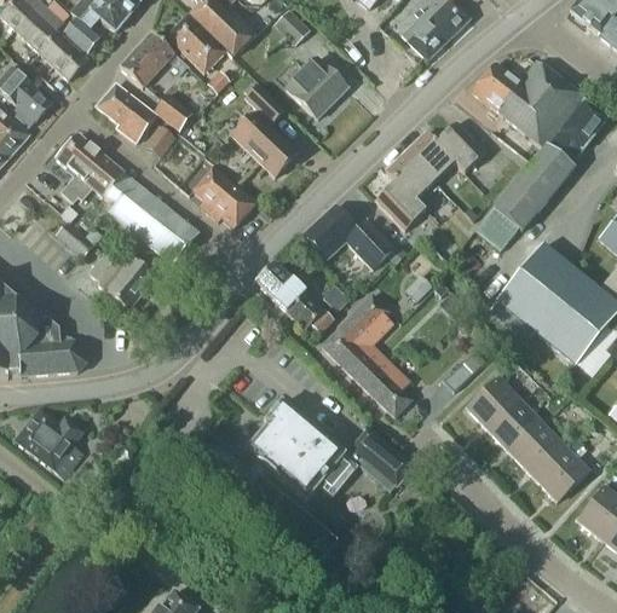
[(19,33),(46,5),(40,0),(15,0),(0,15),(19,33)]
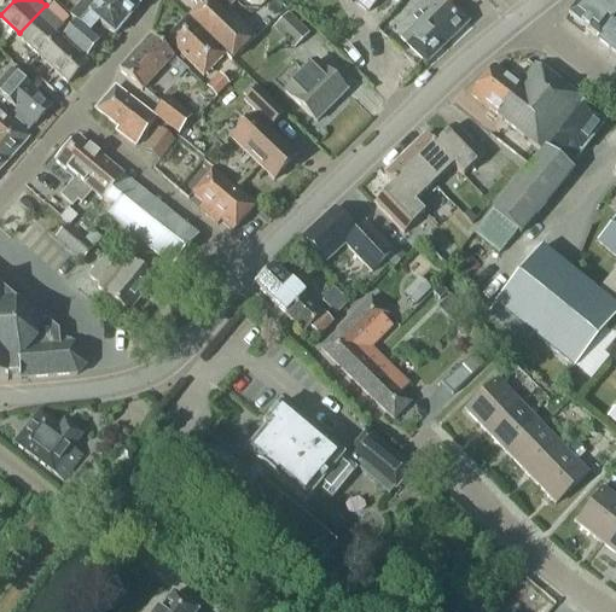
[(82,12),(77,17),(65,31),(88,53),(100,40),(89,30),(100,17),(116,31),(143,0),(99,0),(86,15),(82,12)]
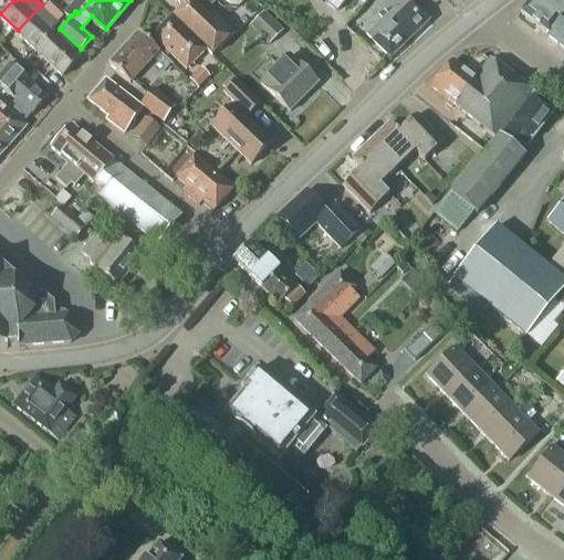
[(79,13),(91,0),(73,0),(64,10),(71,16),(75,11),(79,13)]
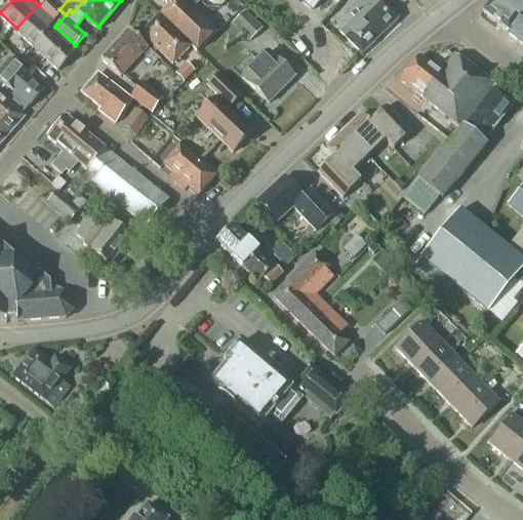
[(191,8),(200,0),(166,0),(169,3),(161,12),(191,43),(197,49),(217,29),(197,8),(194,11),(191,8)]
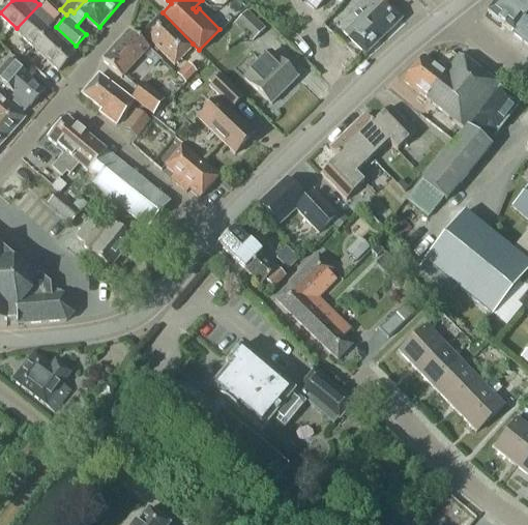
[(306,0),(317,8),(323,0),(306,0)]
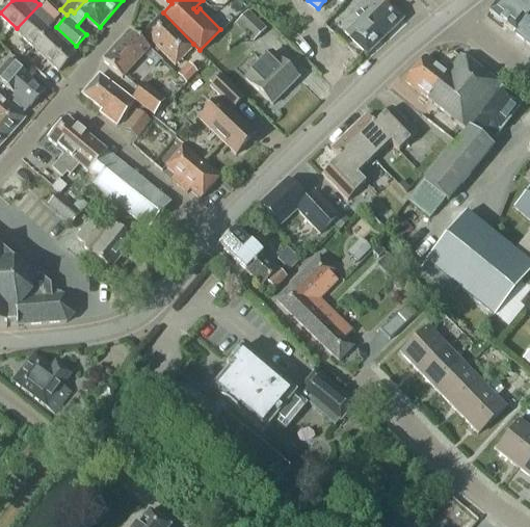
[(404,16),(389,0),(375,0),(345,29),(368,51),(404,16)]
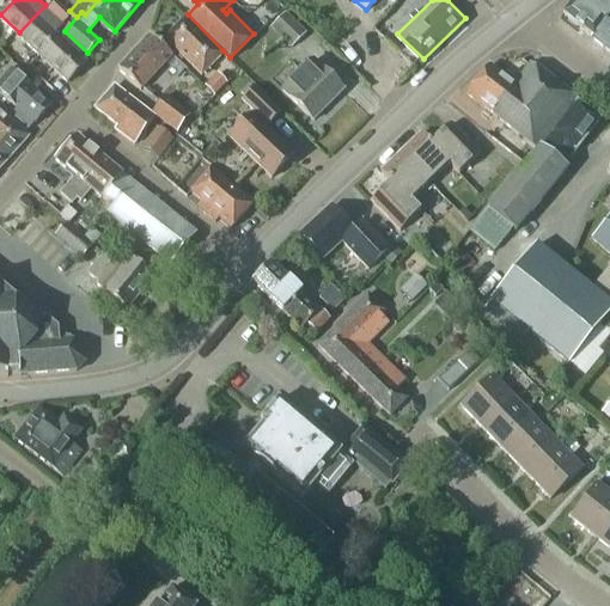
[(572,0),(563,10),(586,26),(593,32),(592,34),(609,48),(609,0),(572,0)]
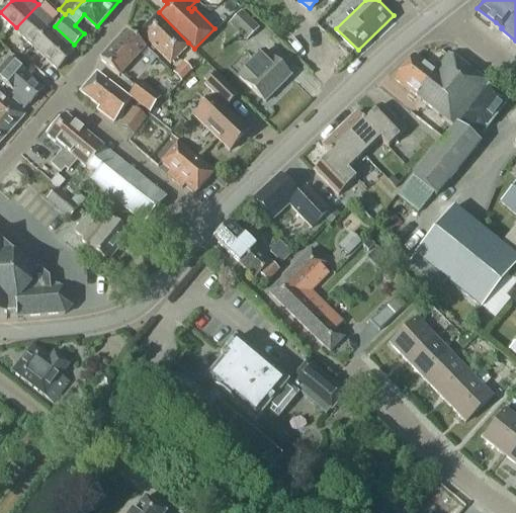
[(36,48),(53,30),(48,25),(54,19),(38,4),(16,27),(36,48)]
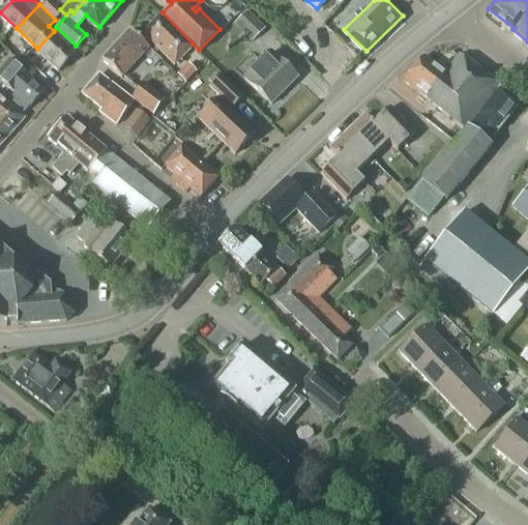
[(267,25),(248,7),(236,20),(234,18),(227,25),(233,32),(240,25),(254,38),(267,25)]
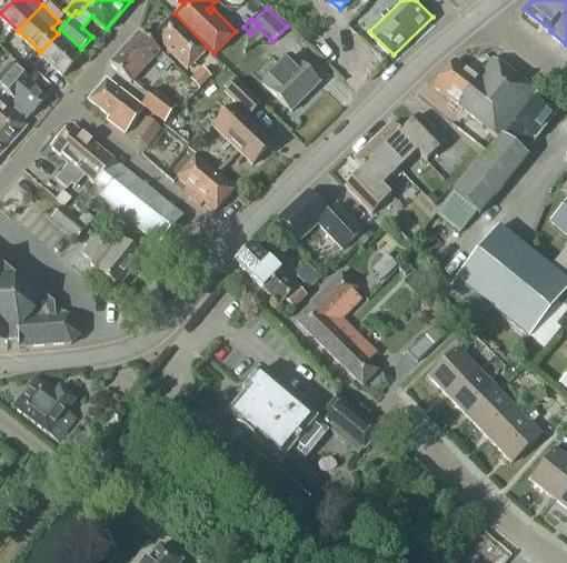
[(207,47),(175,13),(172,12),(153,32),(188,67),(207,47)]
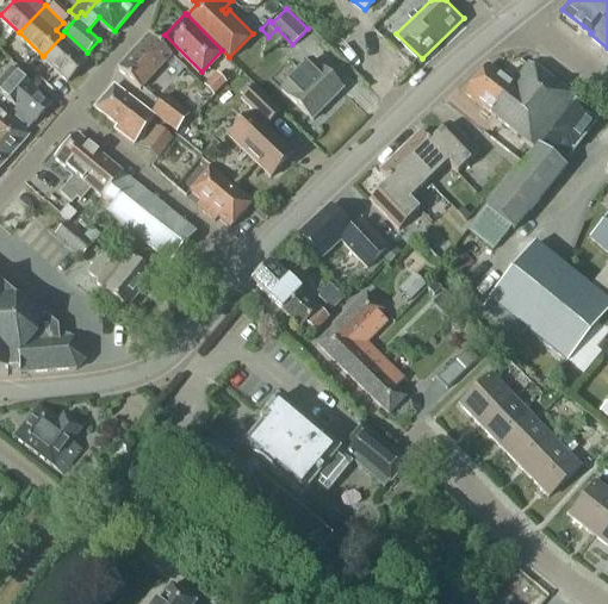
[(141,86),(172,53),(150,32),(118,66),(141,86)]
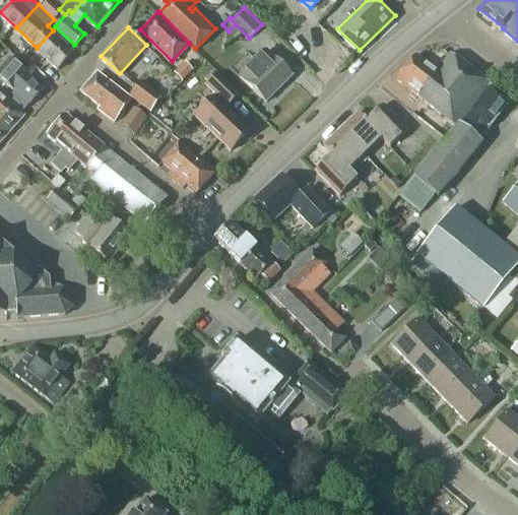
[(53,30),(37,48),(57,67),(74,50),(53,30)]
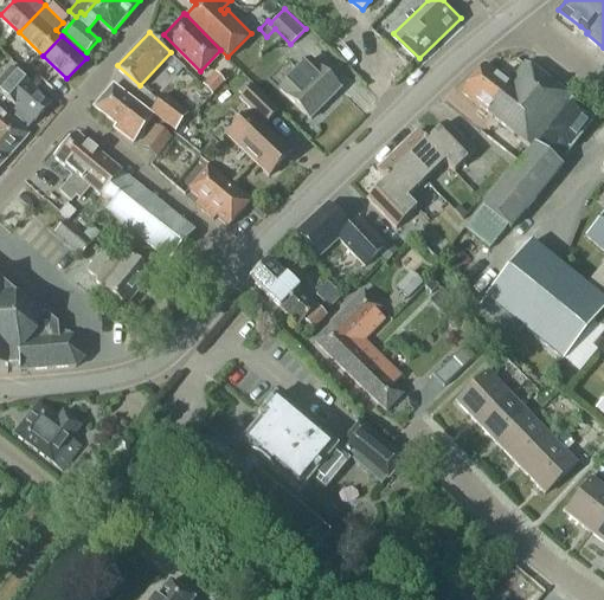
[(310,116),(341,85),(312,56),(281,85),(310,116)]
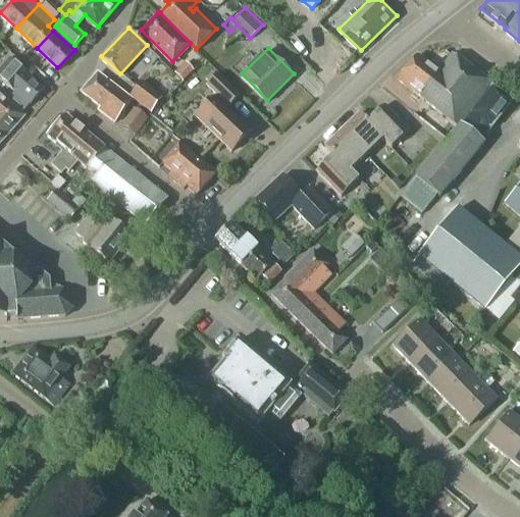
[(492,82),(453,51),(438,69),(417,53),(399,78),(458,124),(492,82)]
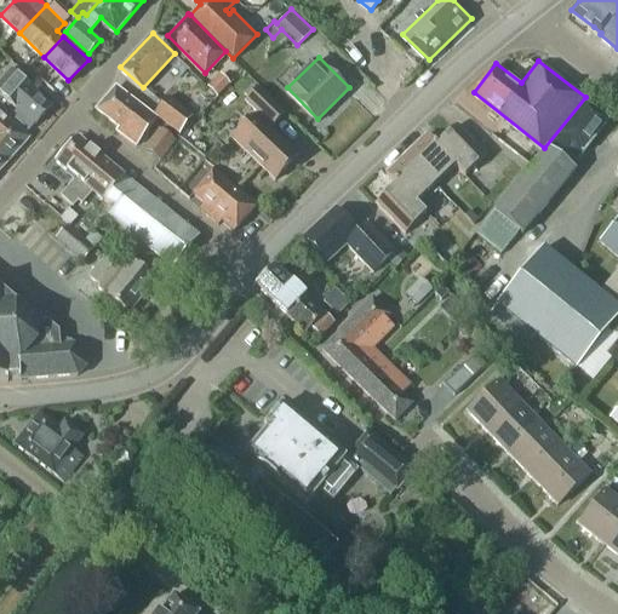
[(30,128),(52,103),(11,68),(0,79),(0,90),(4,95),(9,98),(9,99),(18,108),(13,113),(30,128)]
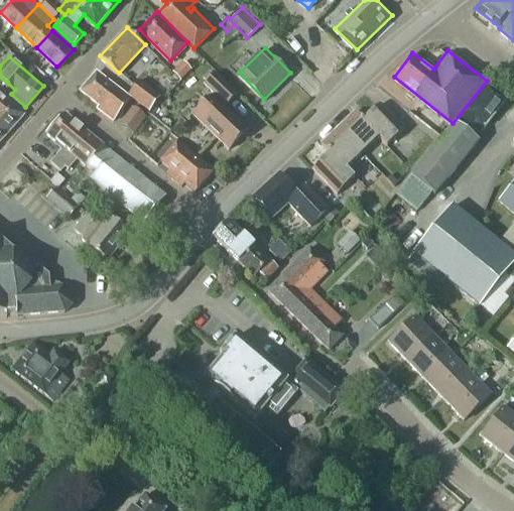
[(181,78),(194,67),(184,58),(172,70),(181,78)]
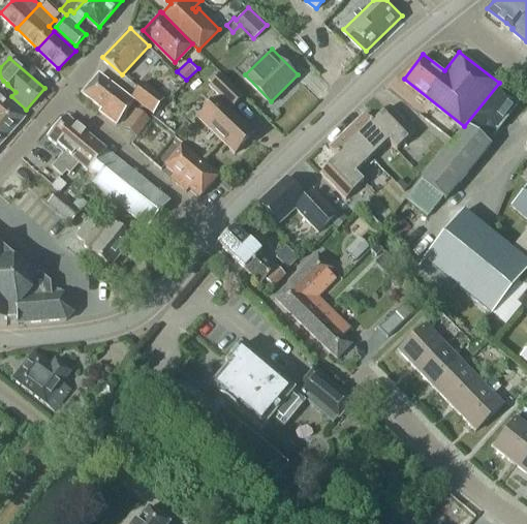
[(117,121),(134,99),(99,71),(83,91),(101,106),(100,109),(117,121)]
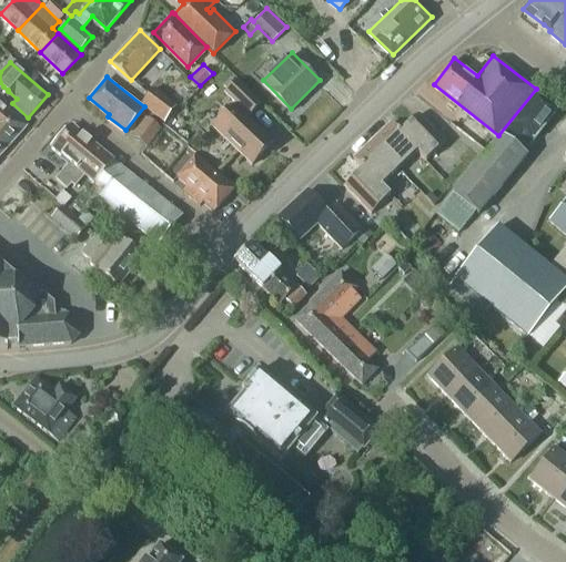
[(250,112),(261,101),(236,78),(225,89),(236,100),(213,123),(253,162),(273,141),(244,113),(248,110),(250,112)]
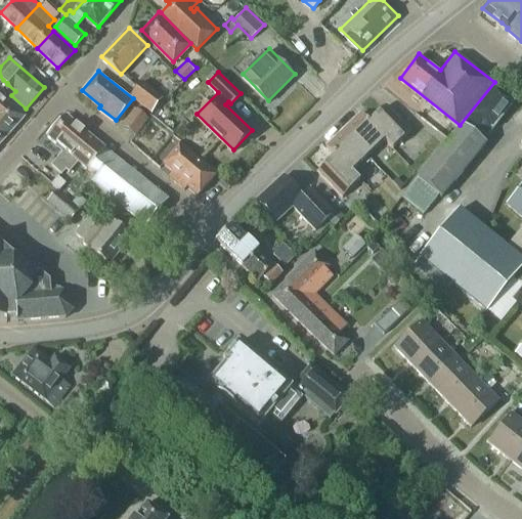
[(151,111),(164,96),(141,79),(130,94),(151,111)]
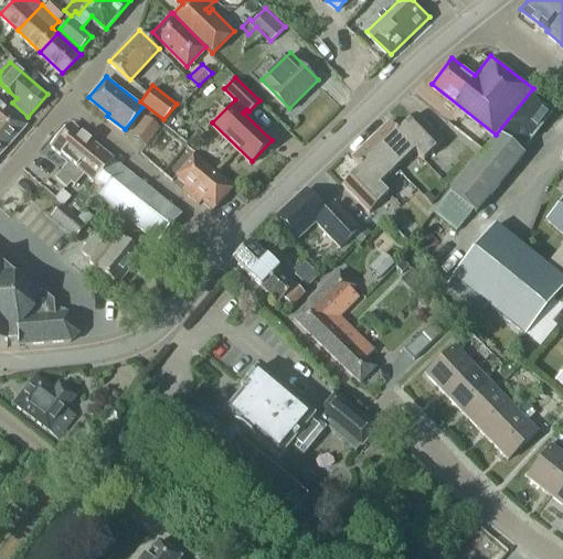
[(477,211),(526,152),(522,149),(554,108),(533,92),(497,136),(452,189),(453,189),(433,211),(454,228),(473,207),(477,211)]
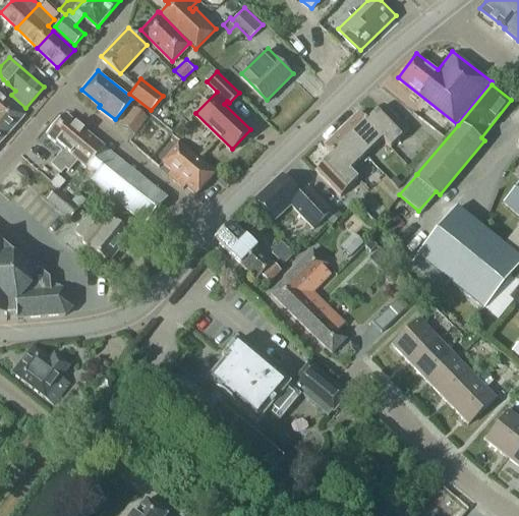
[(0,140),(25,113),(0,91),(0,140)]
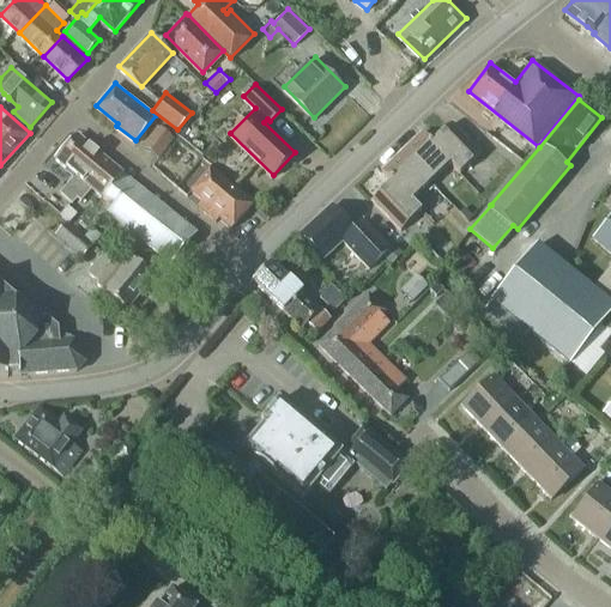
[(452,159),(451,159),(461,170),(482,150),(453,120),(433,140),(452,159)]
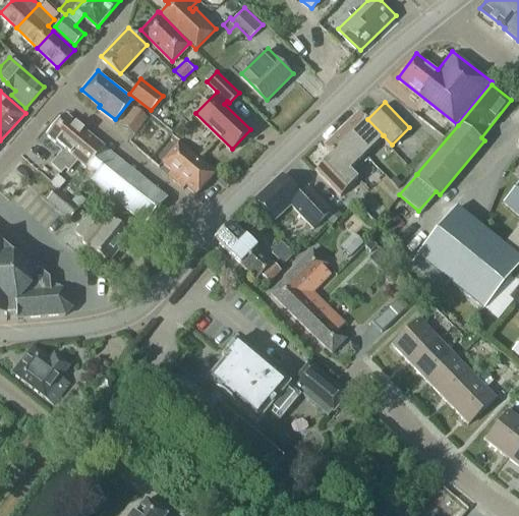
[(134,133),(149,115),(134,105),(120,123),(134,133)]
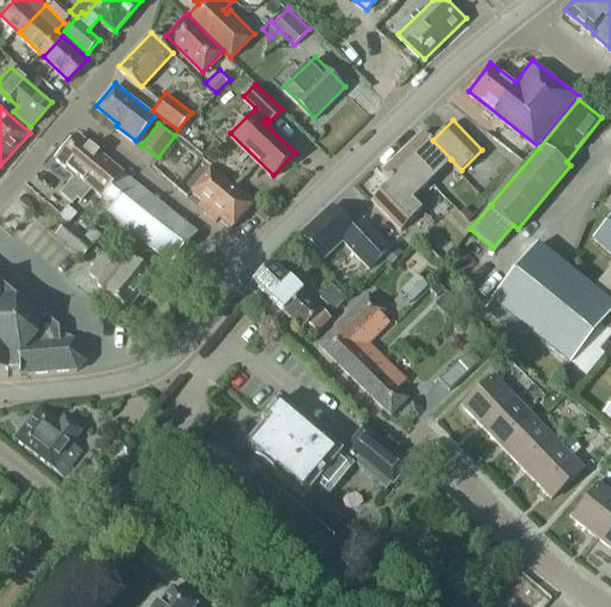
[(452,159),(433,140),(423,129),(403,149),(431,178),(451,159),(452,159)]
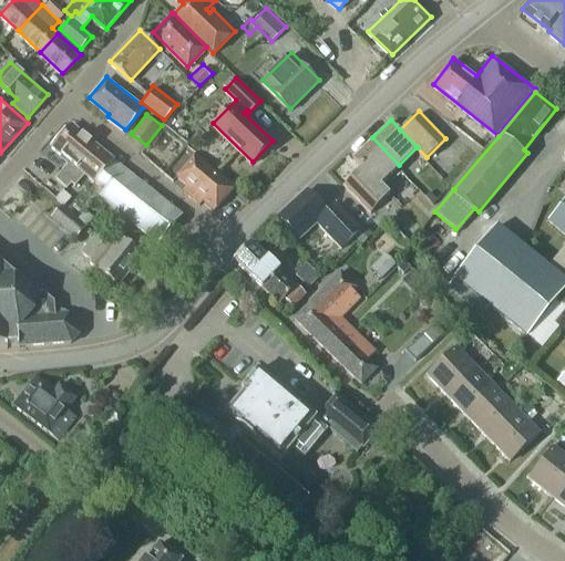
[(94,179),(95,179),(114,157),(72,122),(52,144),(71,160),(70,162),(57,176),(68,186),(72,180),(75,183),(85,172),(94,179)]
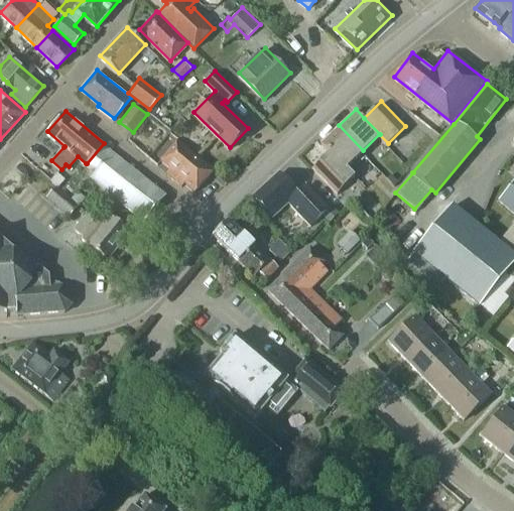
[(347,165),(363,150),(339,125),(322,142),(330,150),(331,149),(347,165)]
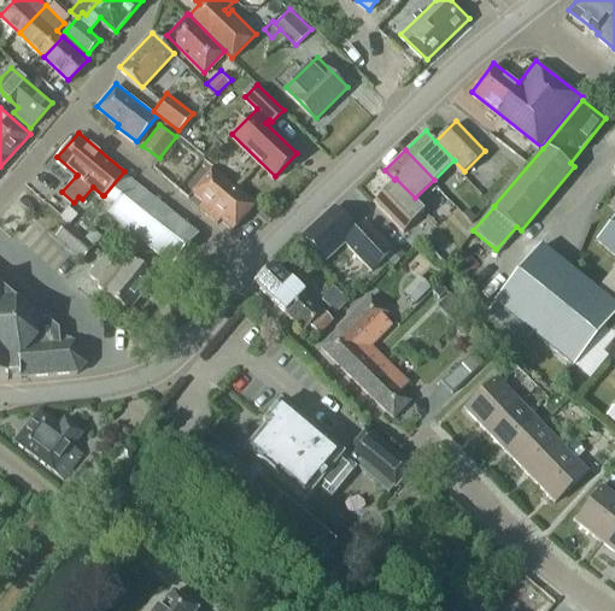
[(234,180),(244,169),(230,158),(221,168),(234,180)]
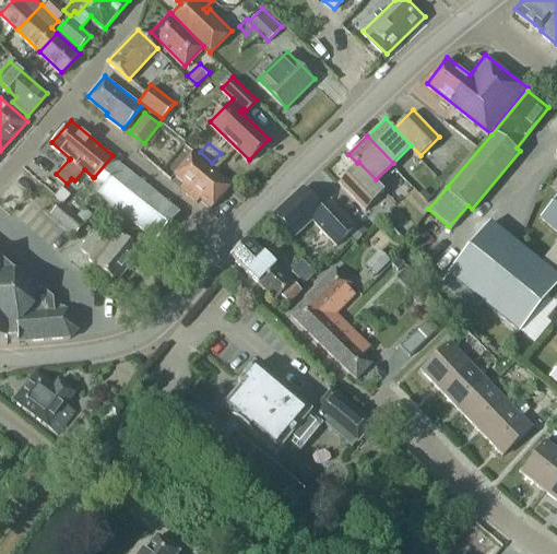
[(212,205),(233,183),(193,148),(174,172),(185,180),(180,185),(198,200),(201,196),(212,205)]
